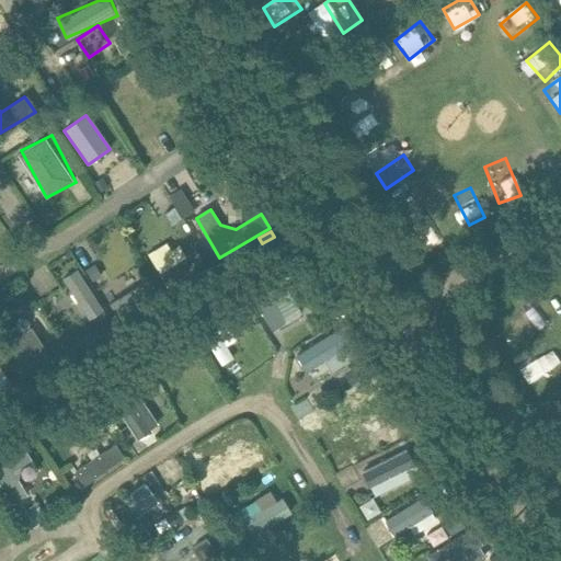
[(148,253),(159,273),(187,258),(181,244),(172,250),(168,242),(148,253)]
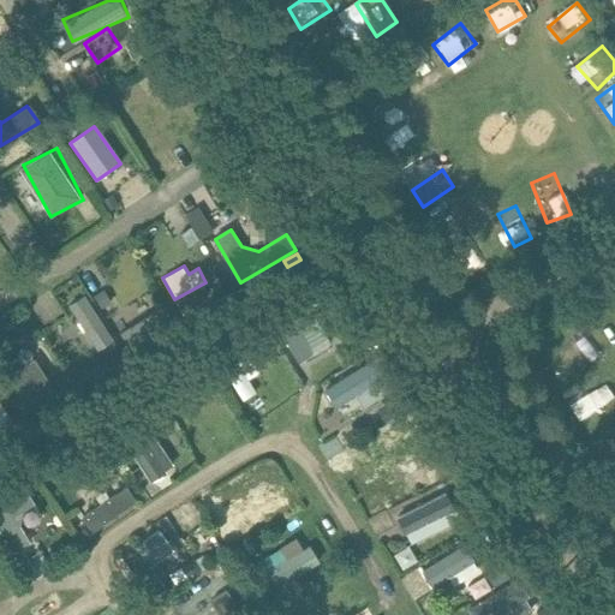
[(107,303),(99,309),(117,336),(148,317),(130,288),(107,303)]
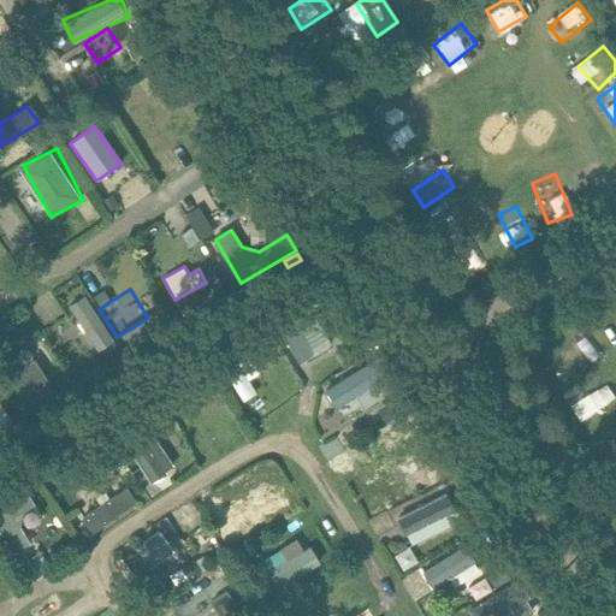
[(296,327),(304,321),(296,308),(273,321),(298,365),(313,356),(296,327)]
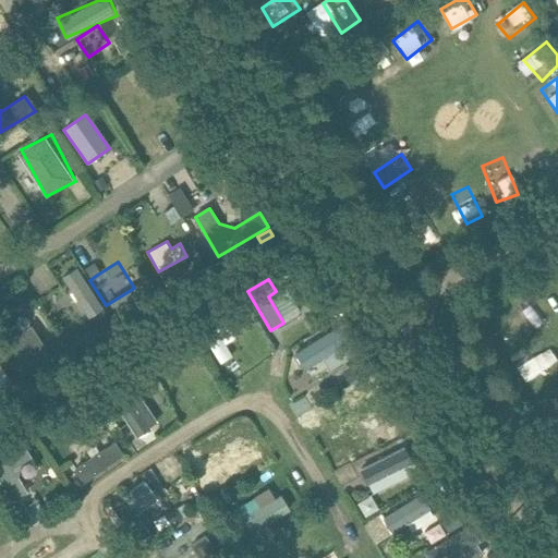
[(52,361),(31,327),(7,341),(29,376),(52,361)]
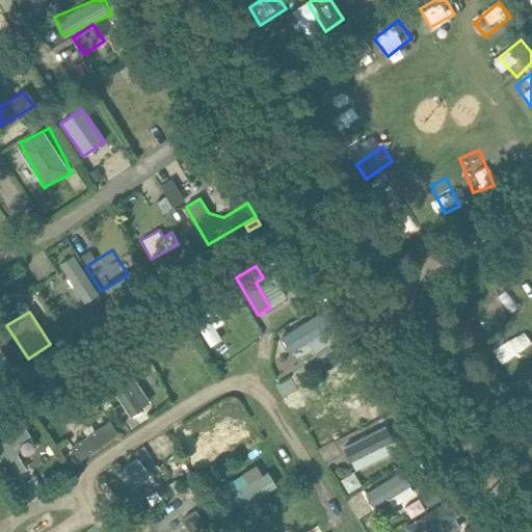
[(297,384),(353,350),(343,333),(287,366),(297,384)]
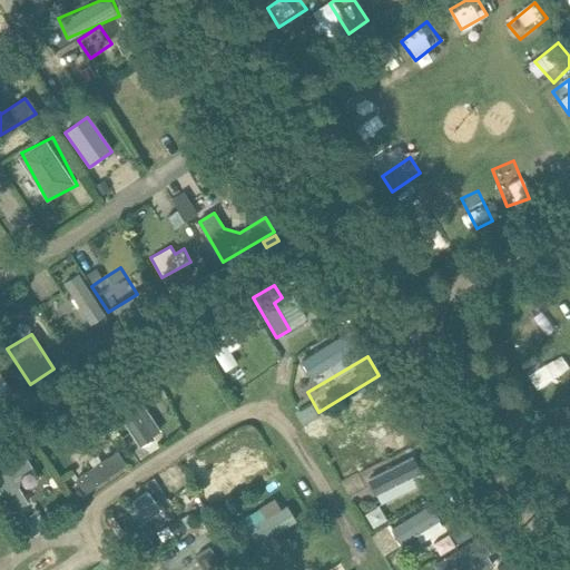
[(0,401),(11,394),(0,375),(0,401)]
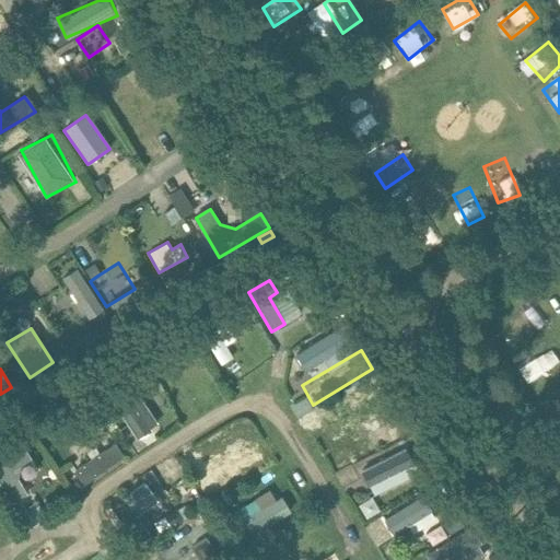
[(139,436),(150,430),(125,392),(114,399),(139,436)]
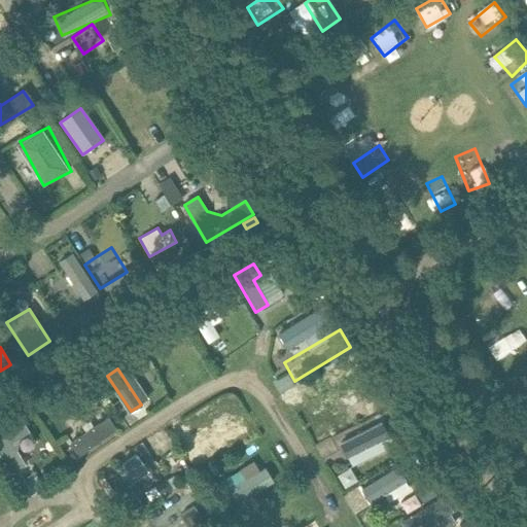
[(116,429),(108,417),(70,443),(79,455),(116,429)]
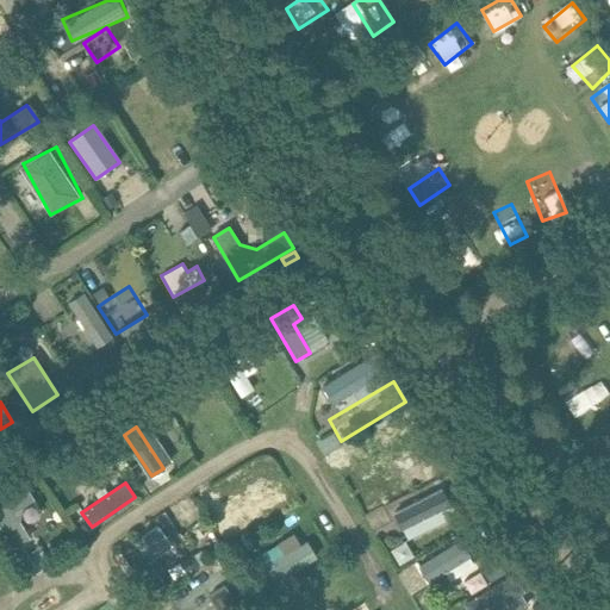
[(35,500),(24,485),(0,498),(0,524),(14,547),(27,539),(17,522),(19,510),(35,500)]
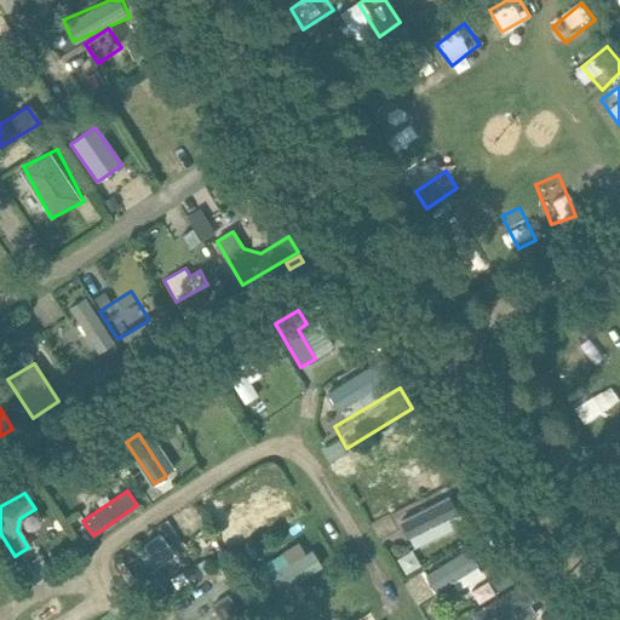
[(441,535),(463,524),(449,498),(402,522),(409,538),(436,524),(441,535)]
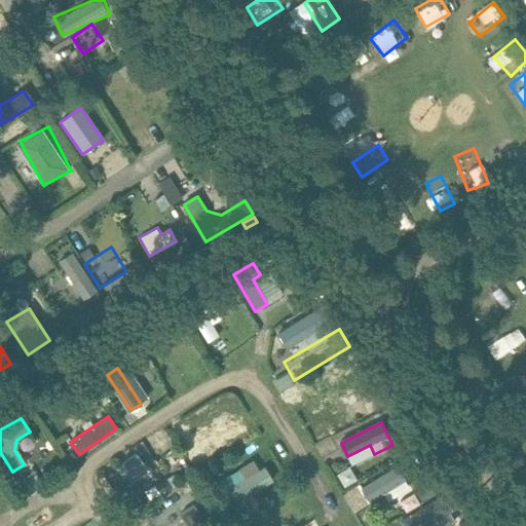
[(245,435),(237,424),(207,443),(214,454),(245,435)]
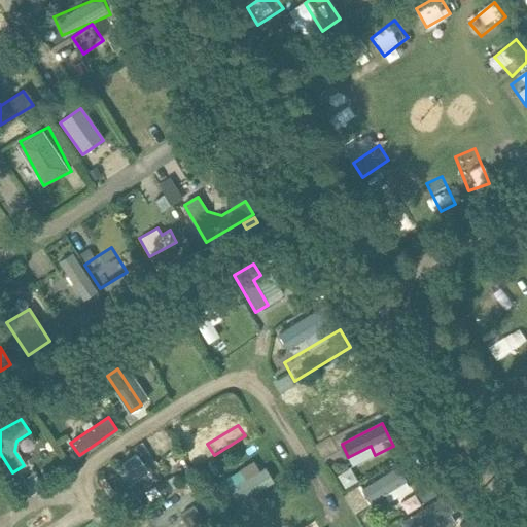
[(139,500),(129,486),(149,471),(137,455),(116,469),(105,478),(132,514),(143,505),(139,500)]
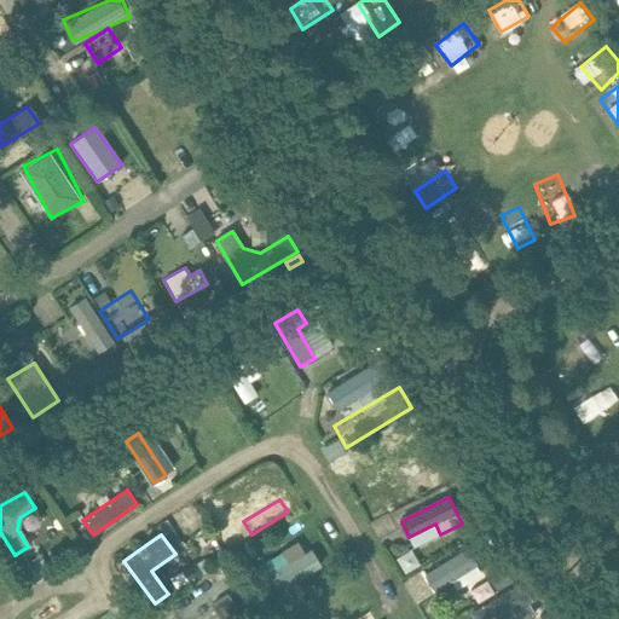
[(420,603),(456,582),(462,590),(486,576),(469,545),(408,583),(420,603)]
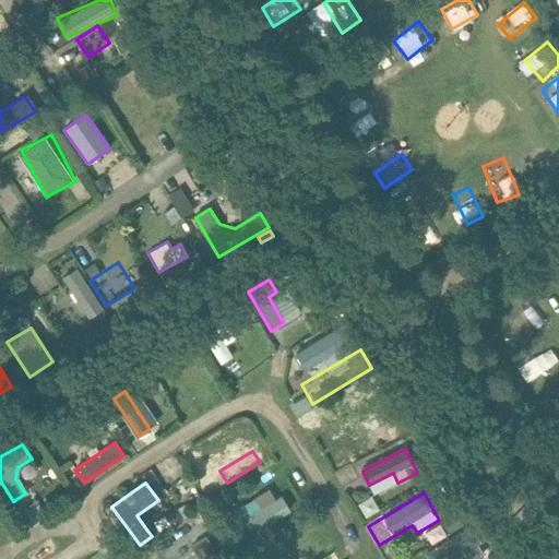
[(281,498),(236,525),(246,540),(290,513),(281,498)]
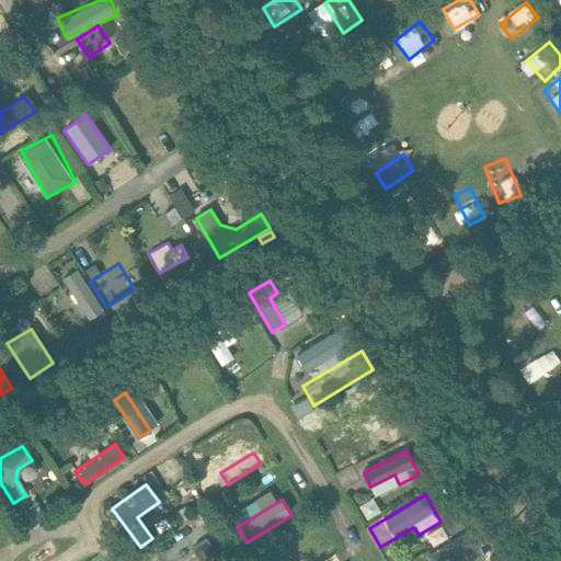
[(199,516),(206,525),(215,519),(209,510),(199,516)]
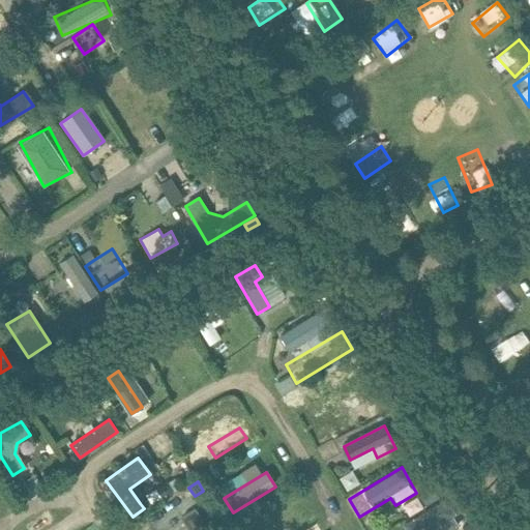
[(445,499),(403,525),(406,529),(430,529),(439,525),(442,529),(449,529),(457,526),(451,517),(455,514),(445,499)]
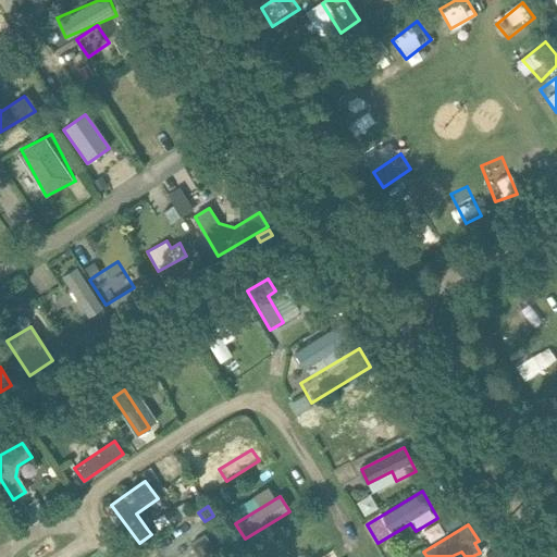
[(218,556),(205,536),(190,545),(198,556),(218,556)]
